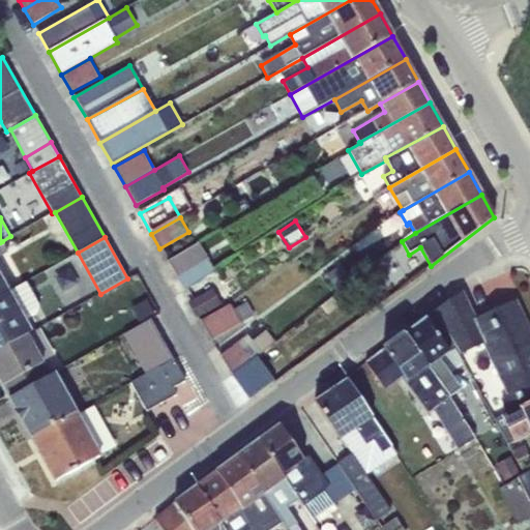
[(2,241),(0,242),(0,295),(9,290),(0,272),(0,257),(8,253),(2,241)]
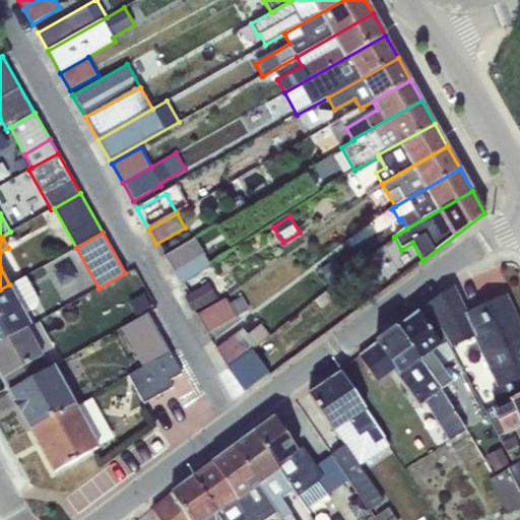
[(204,255),(194,238),(164,256),(174,273),(204,255)]
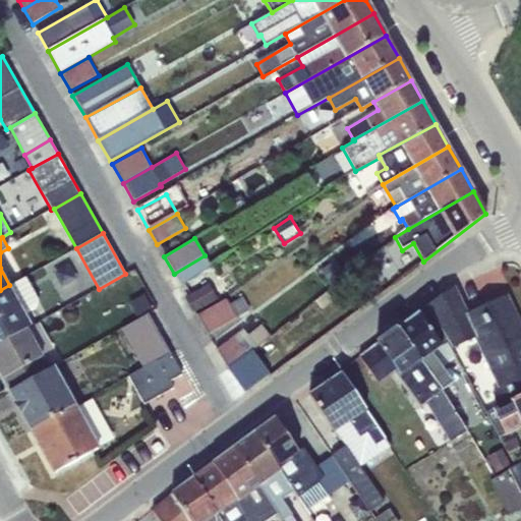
[(211,267),(205,255),(174,274),(181,285),(211,267)]
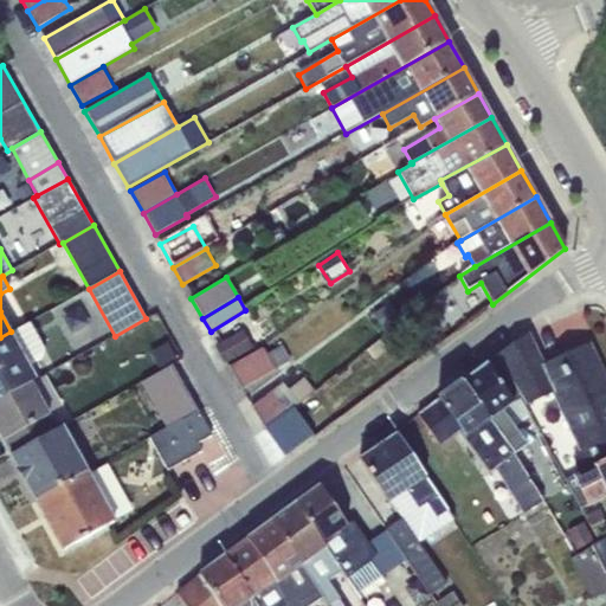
[(388,303),(373,315),(384,330),(400,318),(388,303)]
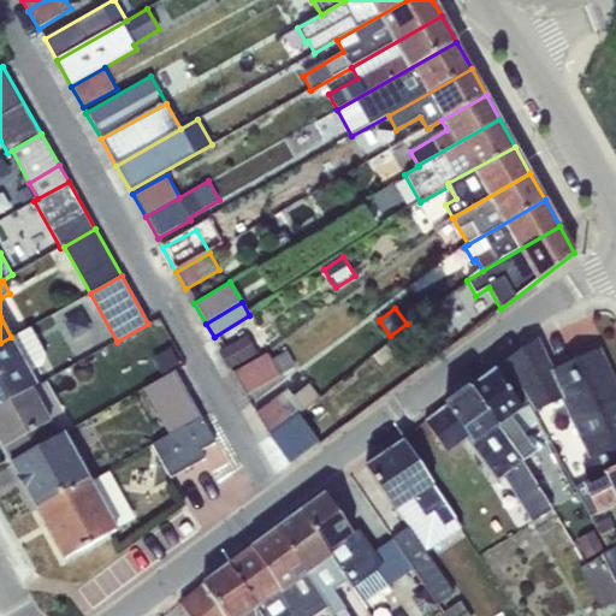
[(11,337),(0,343),(0,406),(34,388),(39,385),(33,373),(45,366),(47,355),(30,327),(11,337)]
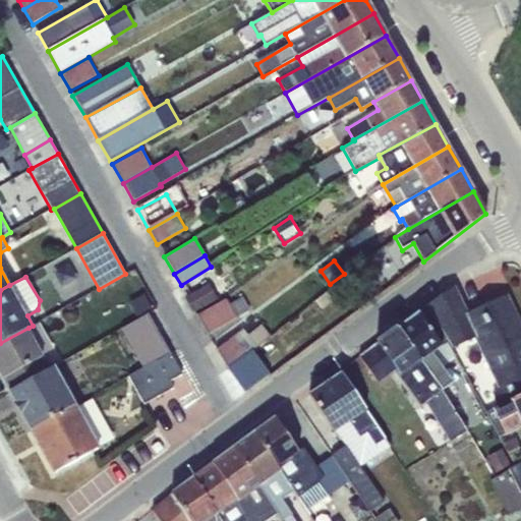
[(209,285),(186,297),(194,311),(217,297),(209,285)]
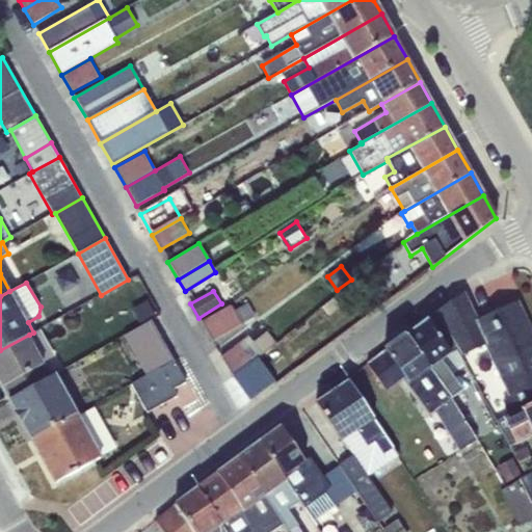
[(531,333),(517,302),(477,322),(463,294),(437,313),(459,348),(462,356),(485,346),(509,398),(531,387),(531,333)]
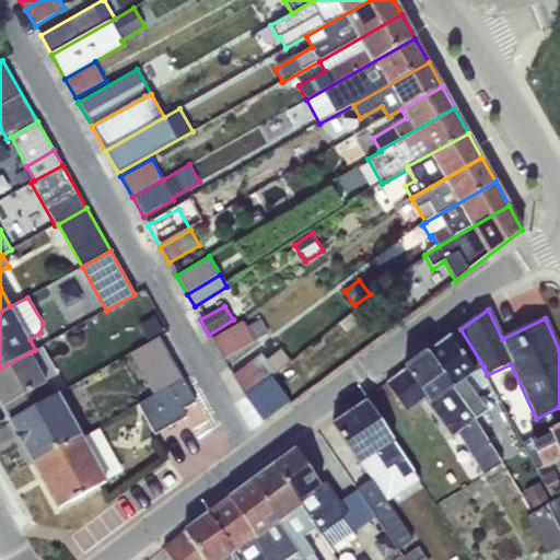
[(149,342),(160,337),(164,335),(154,316),(139,325),(149,342)]
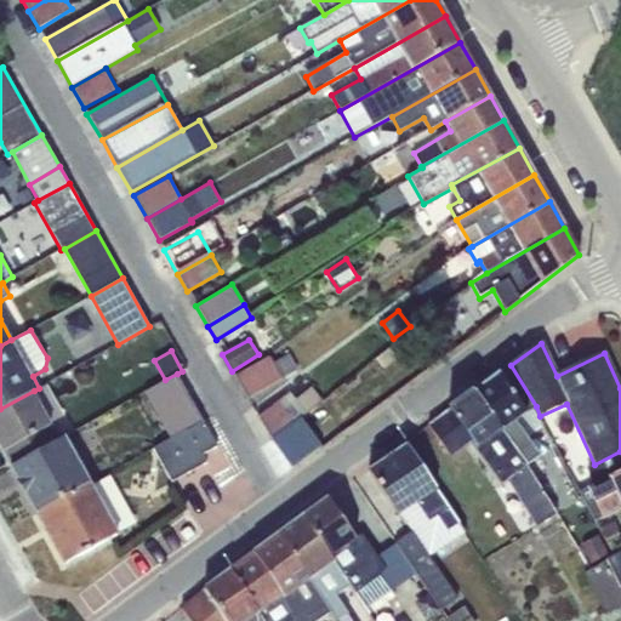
[(248,399),(298,370),(289,354),(274,363),(271,355),(234,376),(248,399)]
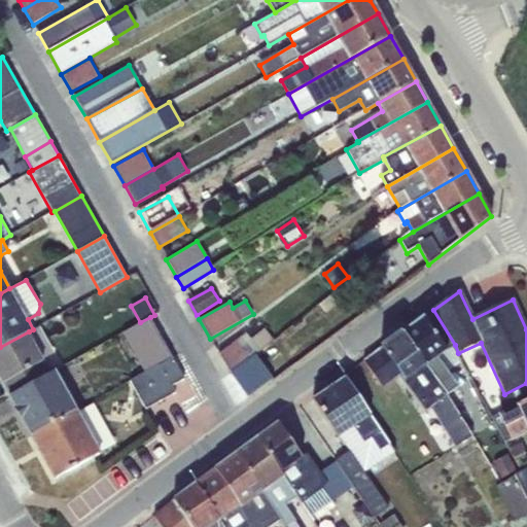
[(433,310),(401,332),(446,395),(458,387),(447,372),(437,358),(452,347),(455,345),(433,310)]
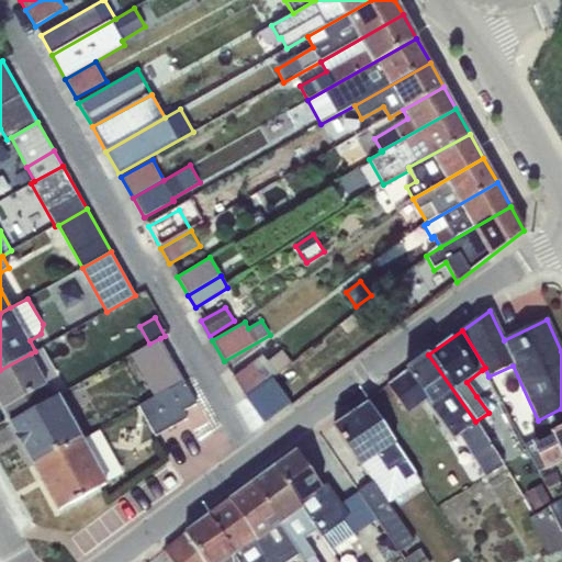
[(149,344),(131,355),(154,397),(183,381),(160,338),(149,344)]
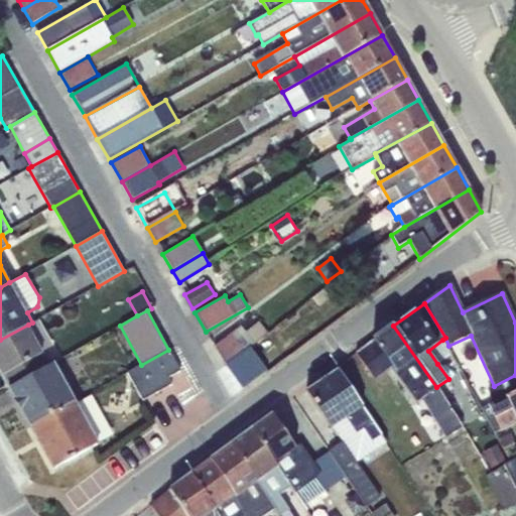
[(246,332),(240,326),(215,347),(226,366),(268,333),(259,321),(246,332)]
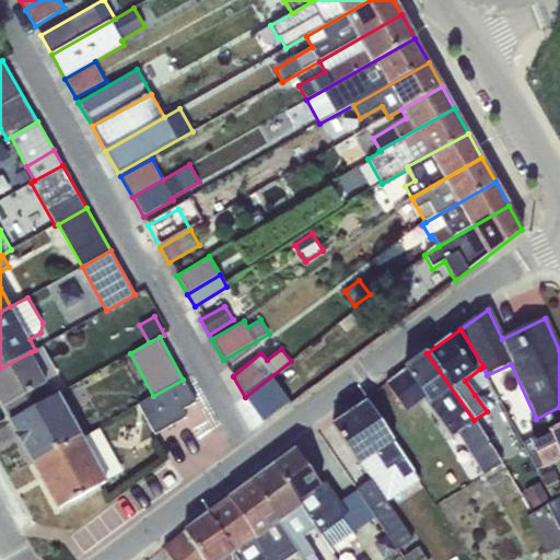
[(54,396),(31,352),(0,369),(0,404),(9,420),(54,396)]
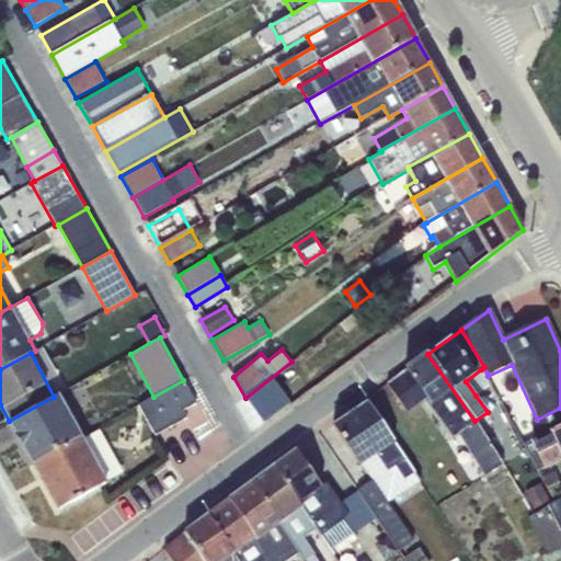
[(427,354),(387,385),(409,414),(426,401),(453,438),(458,435),(484,476),(504,464),(474,421),(427,354)]
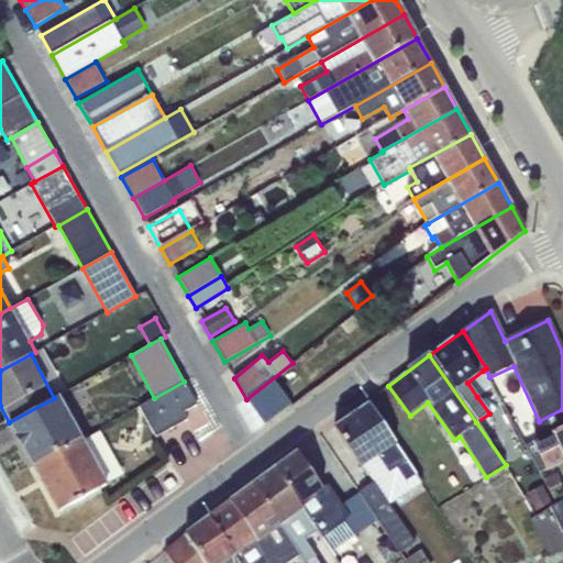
[(493,387),(483,371),(467,383),(477,397),(493,387)]
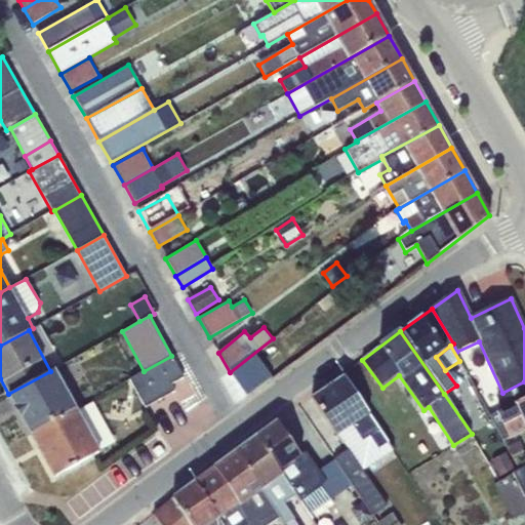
[(129,379),(145,408),(174,392),(171,385),(184,377),(171,356),(144,371),(129,379)]
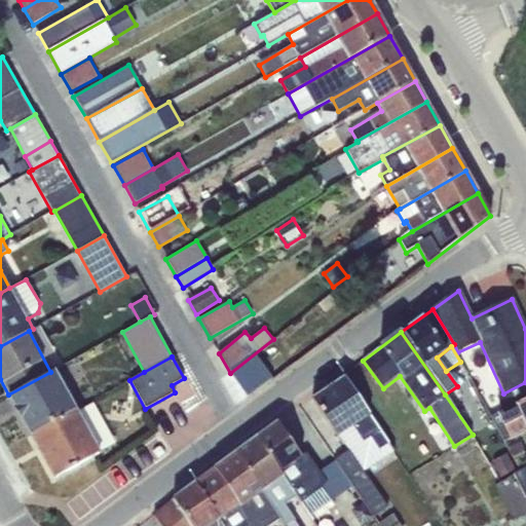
[(231,375),(242,396),(265,382),(254,363),(231,375)]
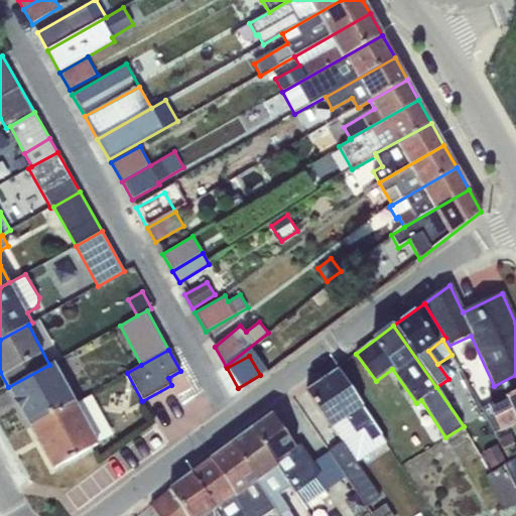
[(49,365),(8,387),(30,427),(75,402),(77,401),(54,362),(49,365)]
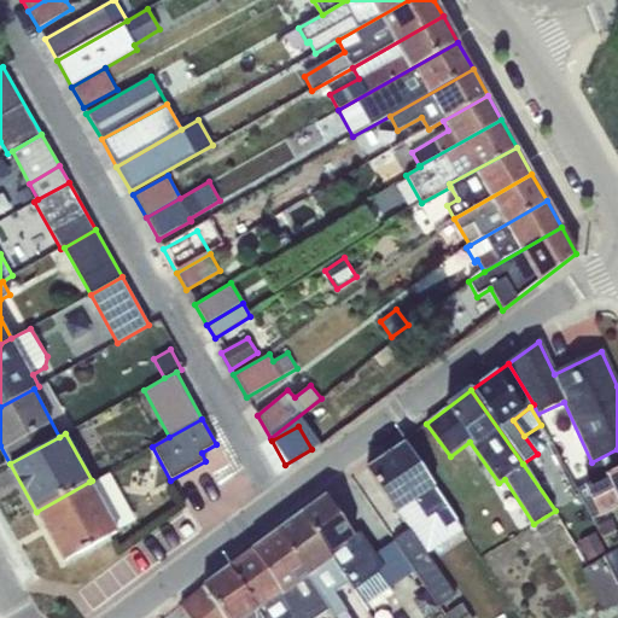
[(406,443),(366,468),(407,530),(394,540),(415,571),(441,607),(456,596),(427,554),(462,531),(406,443)]
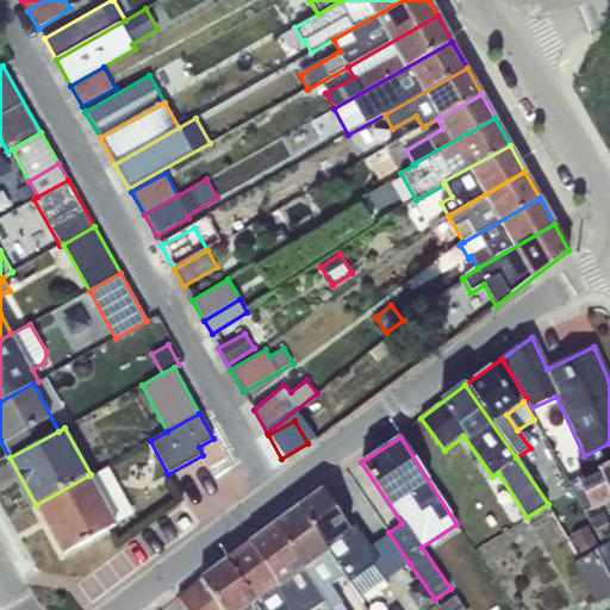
[(584,475),(609,462),(609,443),(584,456),(577,460),(584,475)]
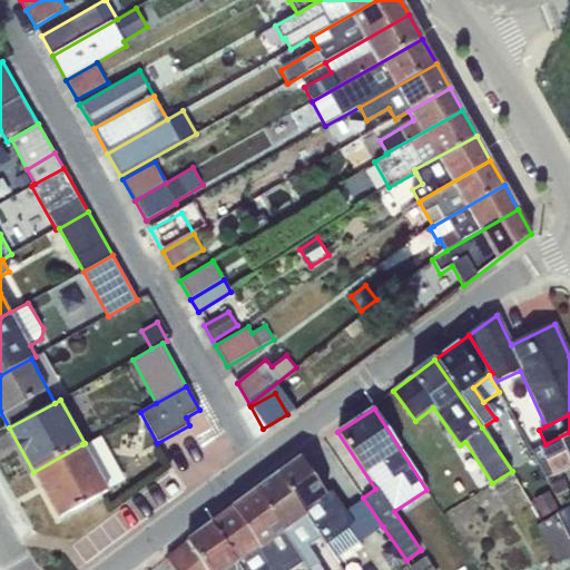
[(547,478),(569,467),(569,432),(546,444),(532,451),(547,478)]
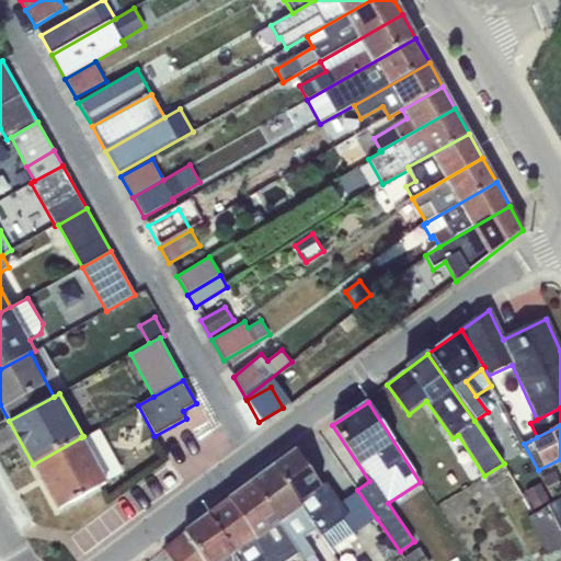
[(33,465),(58,510),(106,483),(81,437),(33,465)]
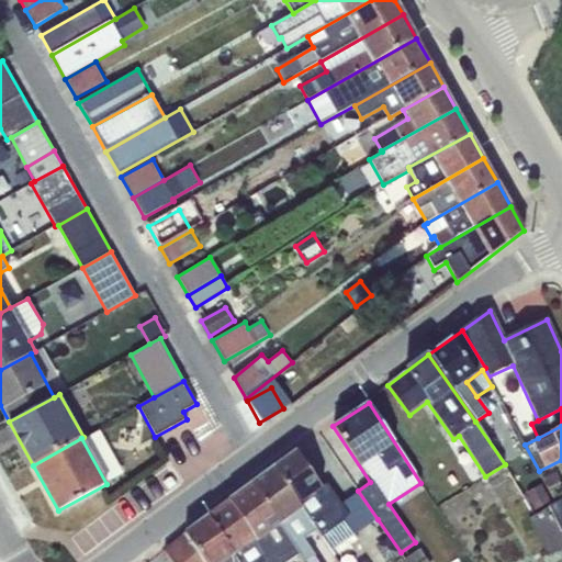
[(322,487),(296,451),(274,468),(317,531),(332,551),(378,519),(358,491),(340,503),(336,506),(322,487)]
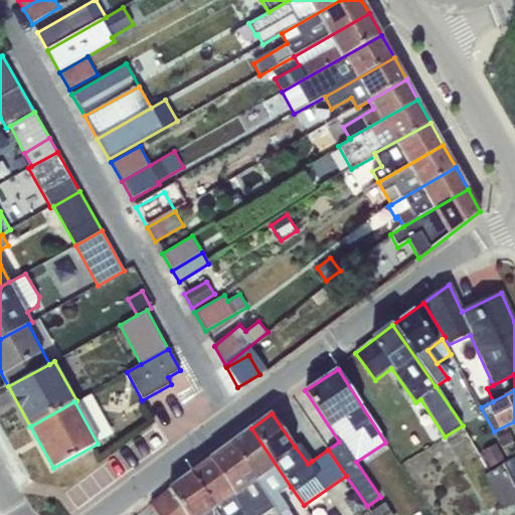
[(291,487),(251,428),(231,444),(276,507),(281,514),(293,514),(280,494),(291,487)]
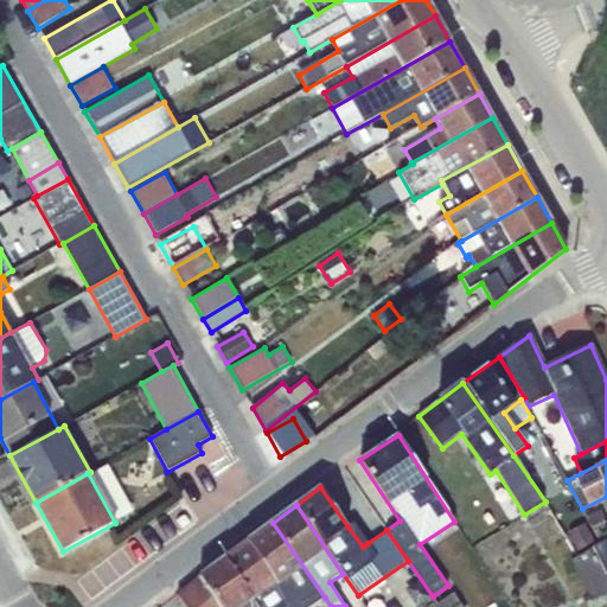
[(606,523),(600,509),(587,516),(598,537),(606,532),(606,523)]
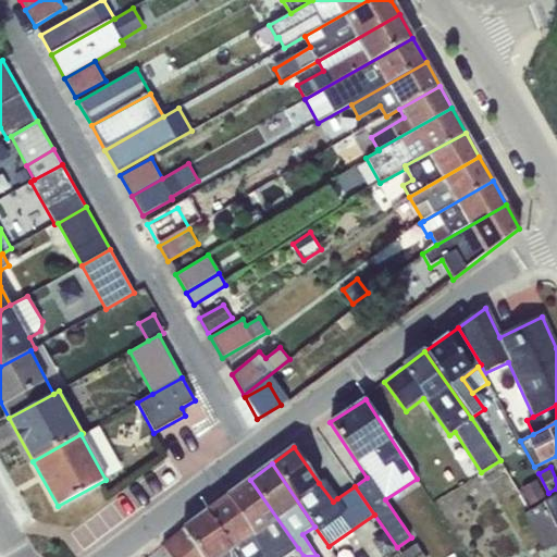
[(324,479),(319,483),(333,502),(337,498),(324,479)]
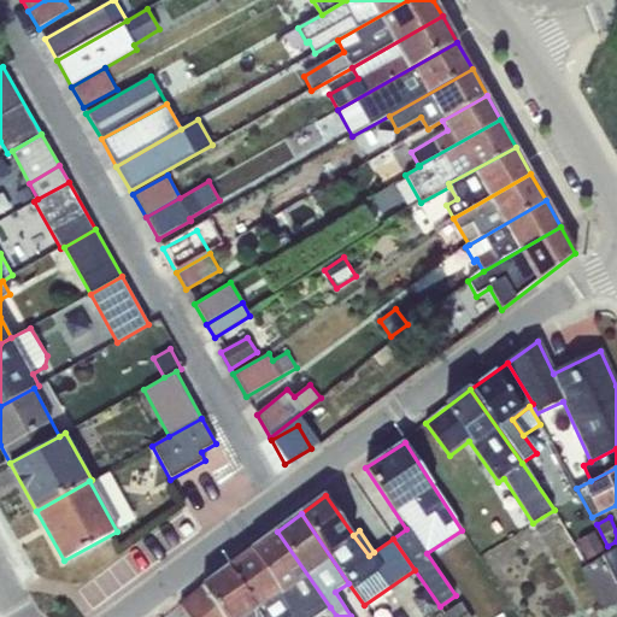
[(316,616),(330,607),(277,532),(252,550),(299,616),(316,616)]
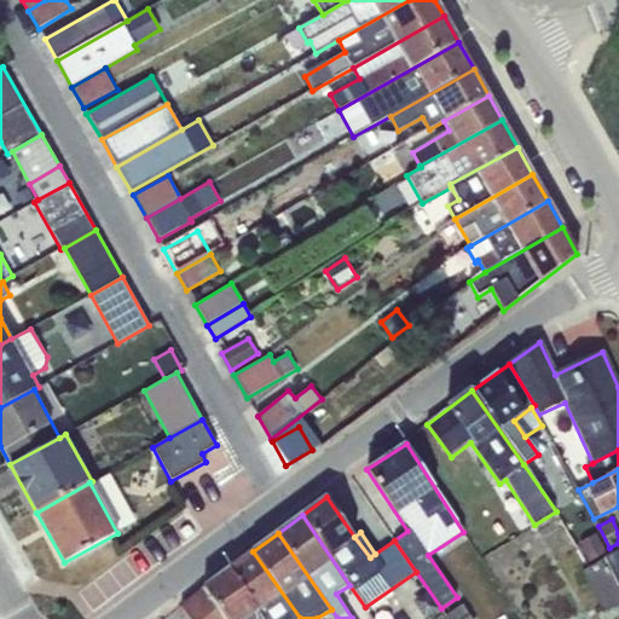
[(596,533),(578,544),(589,562),(607,553),(596,533)]
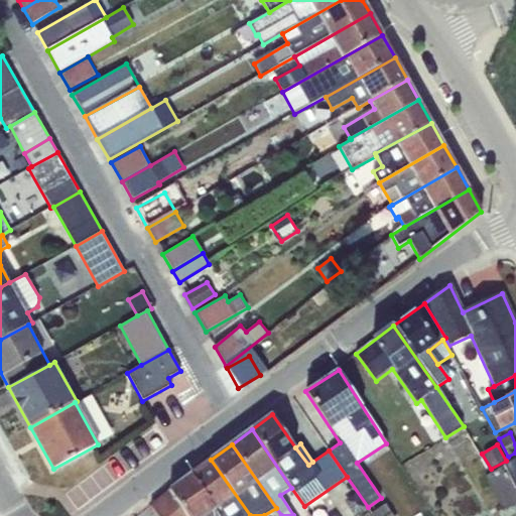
[(515,458),(505,464),(515,487),(515,486),(515,458)]
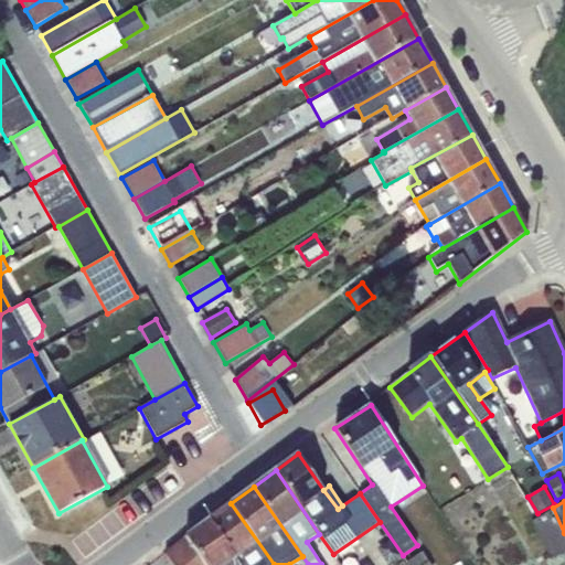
[(274,564),(231,503),(209,519),(241,564),(274,564)]
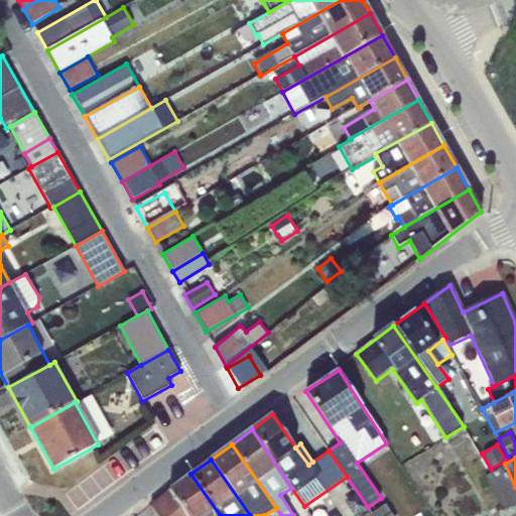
[(220,515),(190,474),(150,506),(158,515),(220,515)]
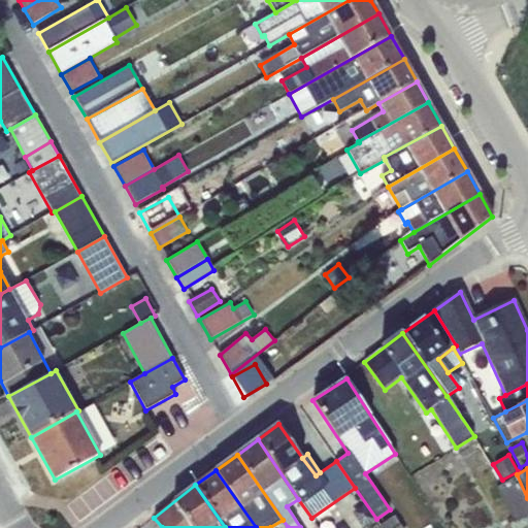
[(403,527),(395,516),(382,525),(384,527),(403,527)]
